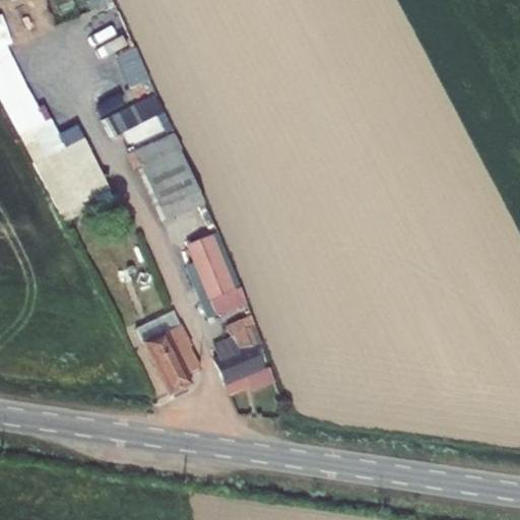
[(155,96),(103,123),(111,138),(164,112),(155,96)]
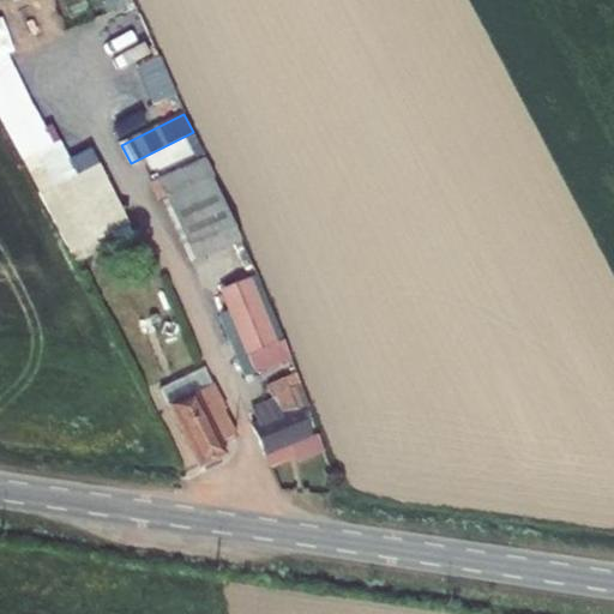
[(215,178),(206,160),(160,181),(196,260),(240,241),(212,179),(215,178)]
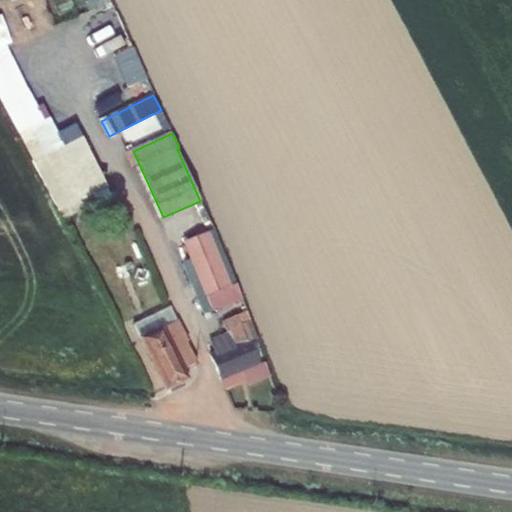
[(59,211),(83,198),(59,150),(34,162),(59,211)]
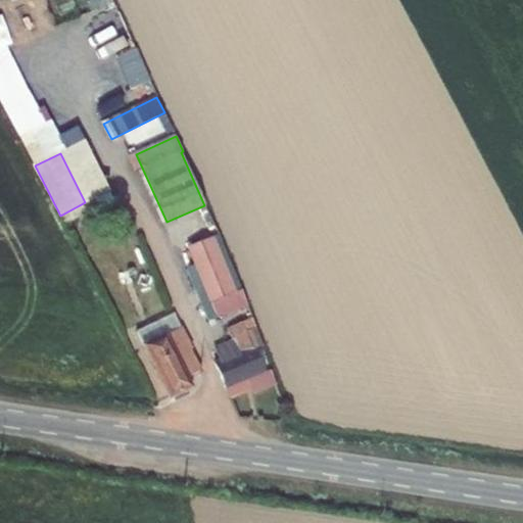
[(195,265),(220,252),(214,238),(187,247),(195,265)]
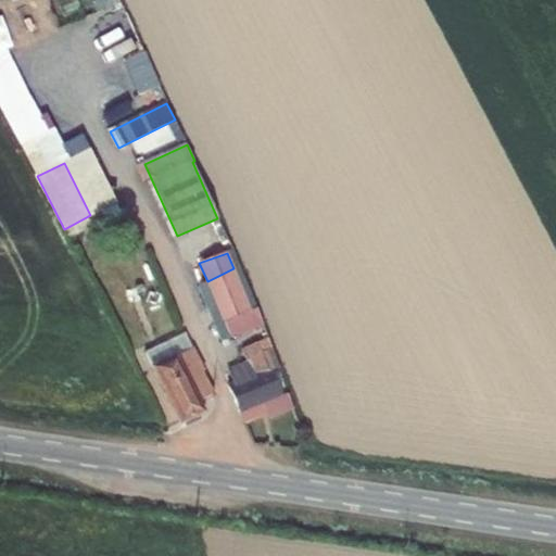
[(207,281),(230,337),(264,325),(257,307),(251,311),(234,268),(207,281)]
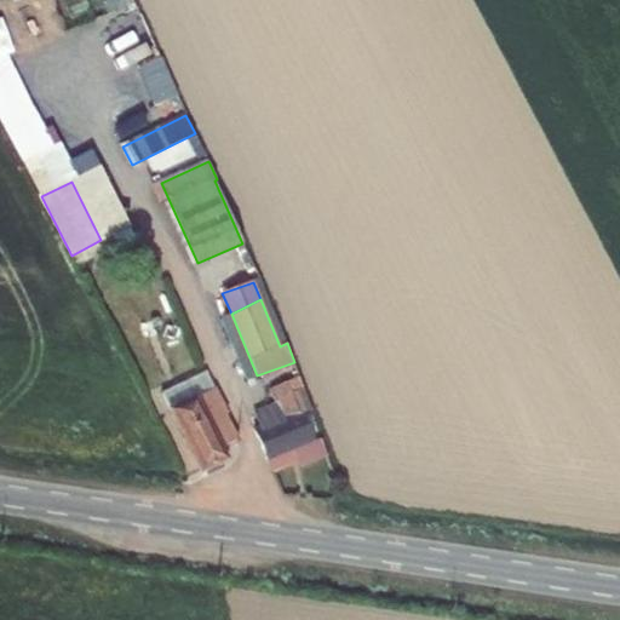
[(229,414),(207,372),(162,394),(202,474),(229,460),(223,448),(239,440),(227,415),(229,414)]
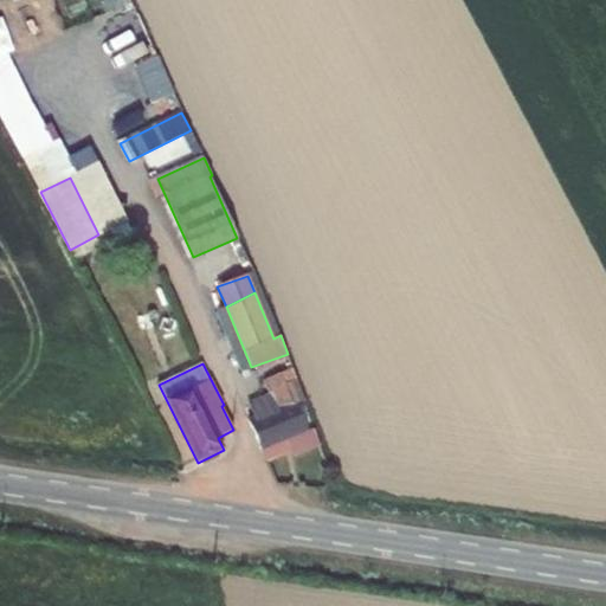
[(262,451),(308,431),(297,404),(305,400),(291,368),(264,380),(270,394),(255,401),(260,416),(249,420),(262,451)]
